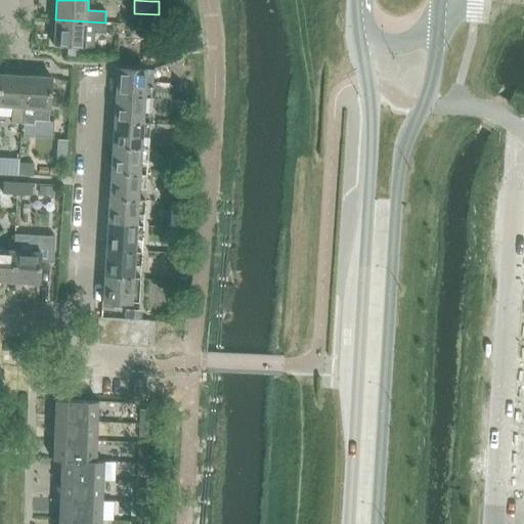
[(105,23),(55,19),(54,44),(86,46),(87,33),(104,34),(105,23)]
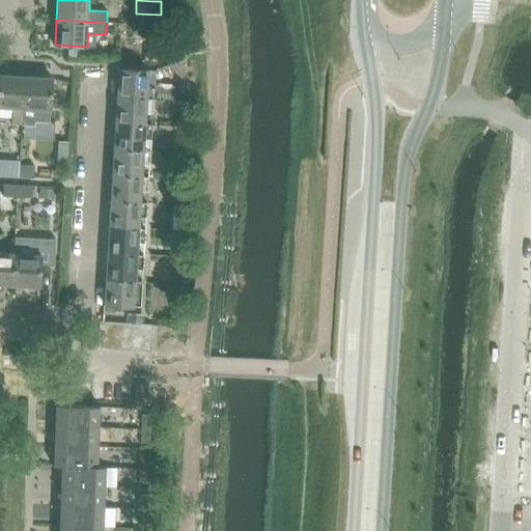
[(144,59),(144,60),(158,61),(158,49),(145,49),(144,59)]
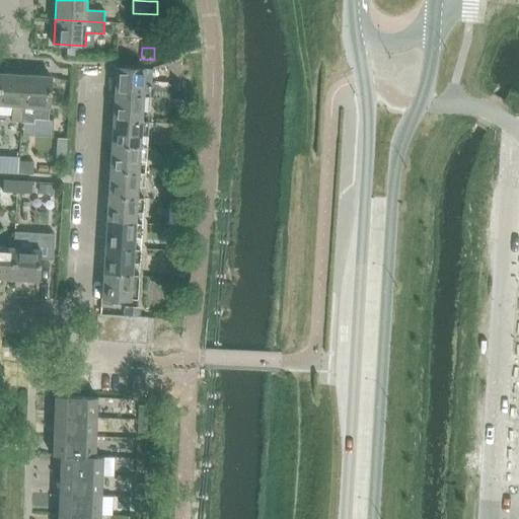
[(117,69),(115,94),(144,96),(145,70),(117,69)]
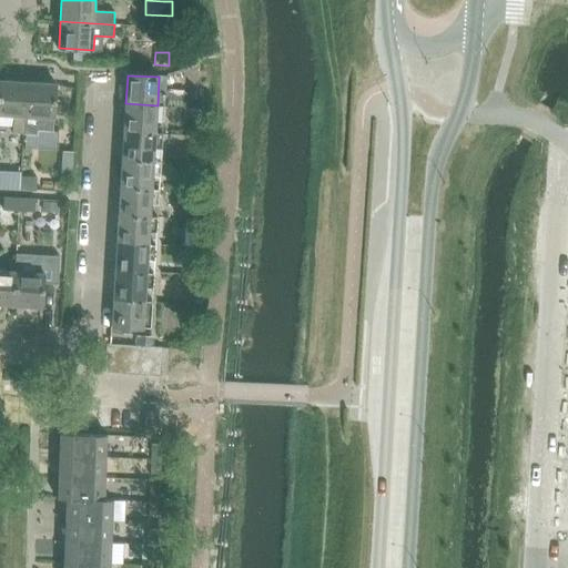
[(0,79),(0,114),(13,115),(12,134),(24,134),(26,115),(27,81),(0,79)]
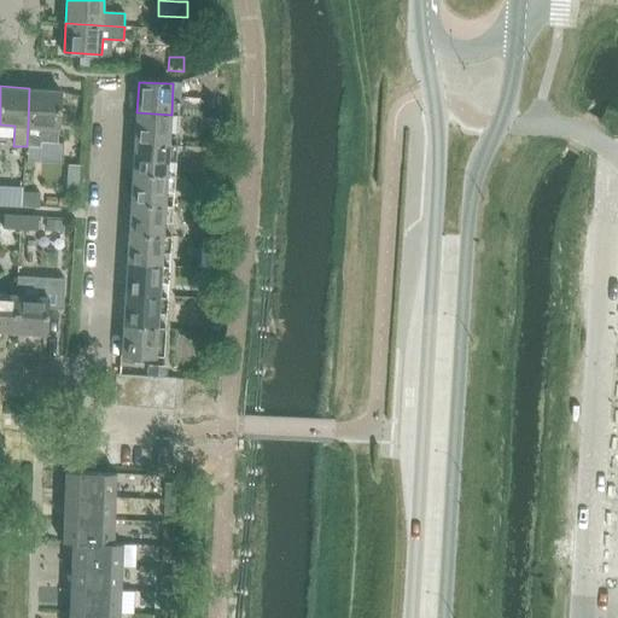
[(28,126),(27,146),(41,147),(41,143),(57,144),(58,128),(59,128),(60,91),(29,88),(28,126)]
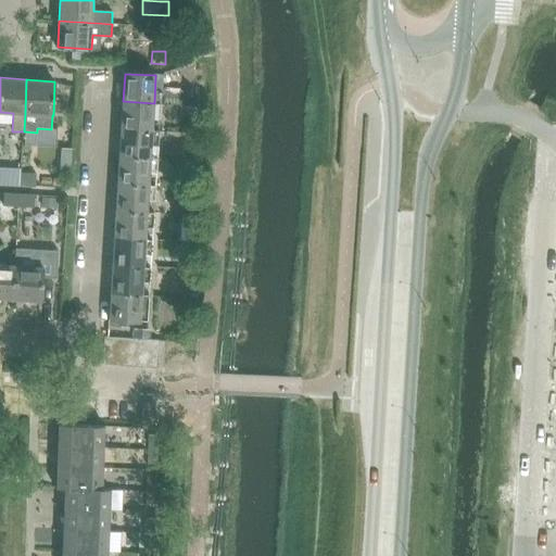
[(123,101),(122,128),(152,130),(154,103),(123,101)]
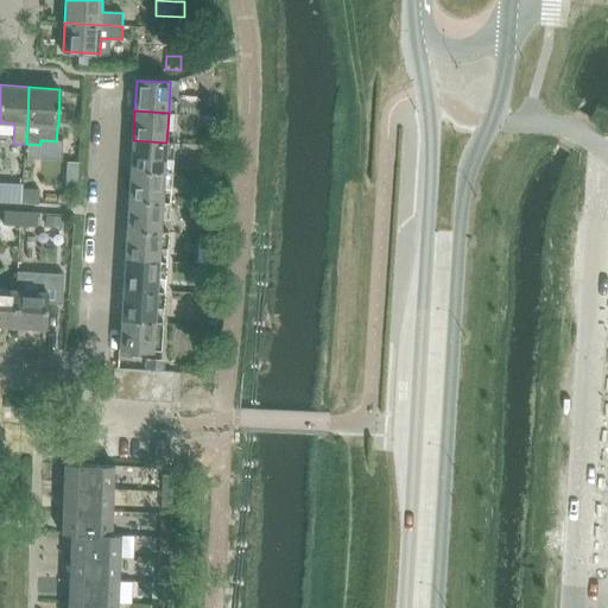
[(201,144),(214,144),(215,134),(201,133),(201,144)]
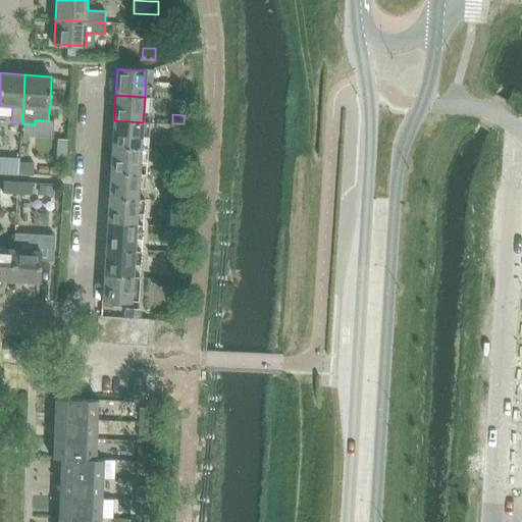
[(114,120),(112,146),(142,148),(143,122),(114,120)]
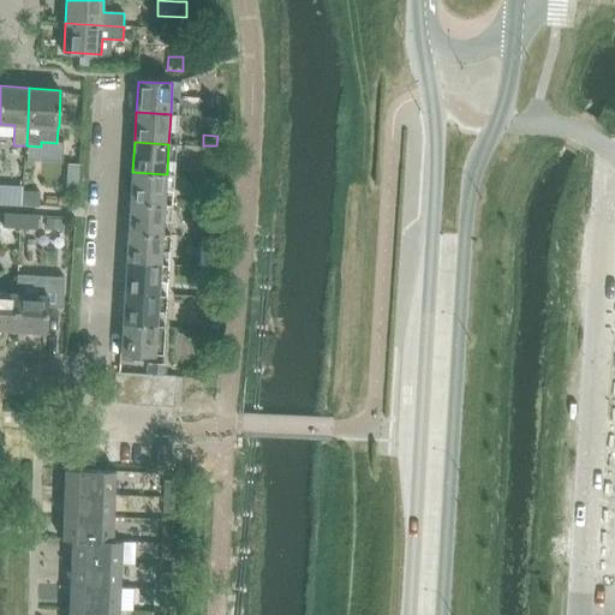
[(214,167),(213,178),(213,180),(215,180),(222,181),(224,168),(215,167),(214,167)]
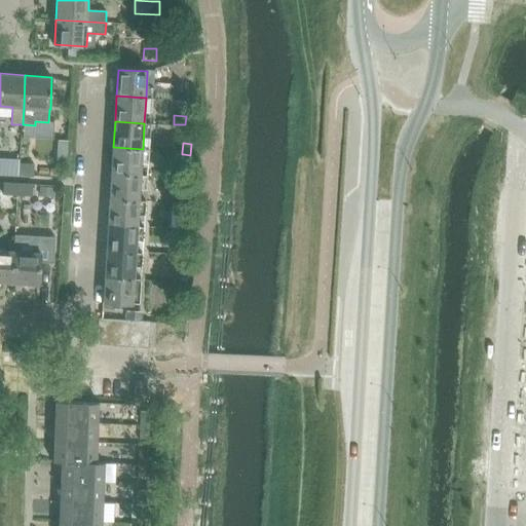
[(113,147),(112,173),(141,175),(143,149),(113,147)]
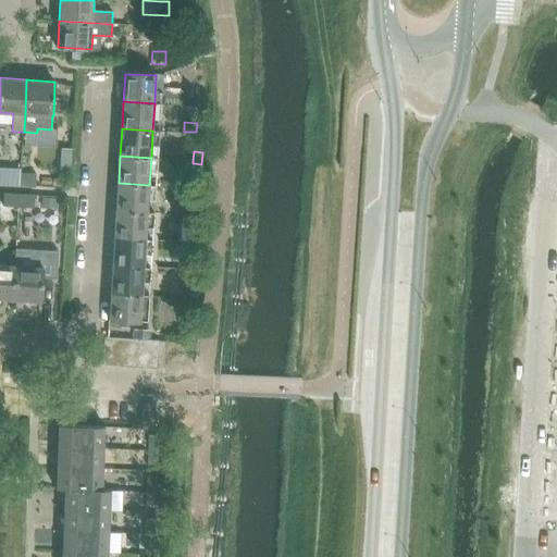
[(0,184),(5,185),(21,186),(22,173),(22,169),(0,168),(0,184)]
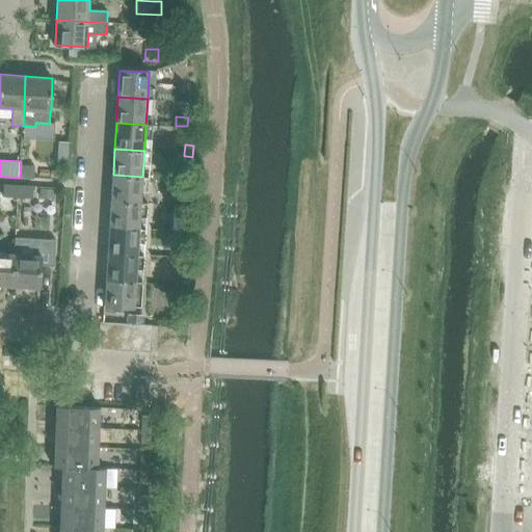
[(21,165),(20,178),(34,179),(35,166),(21,165)]
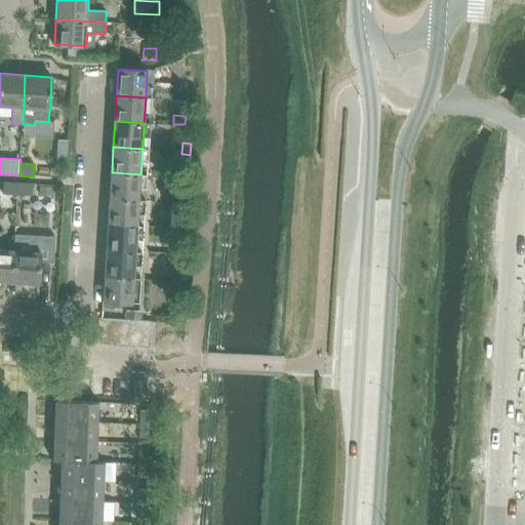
[(112,172),(110,198),(138,200),(140,174),(112,172)]
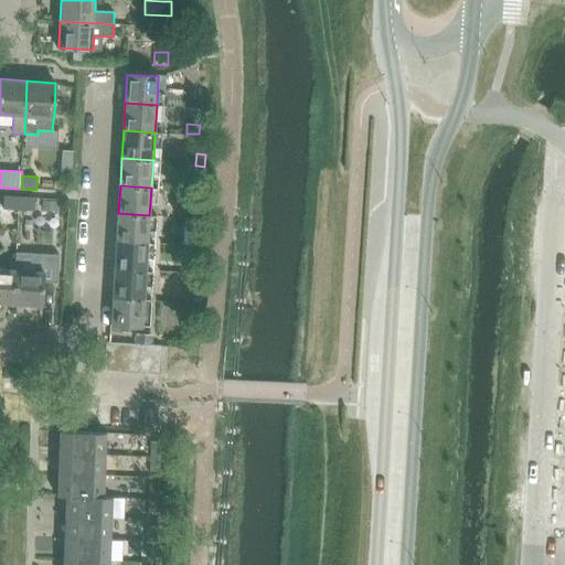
[(4,210),(20,211),(21,198),(4,196),(4,210)]
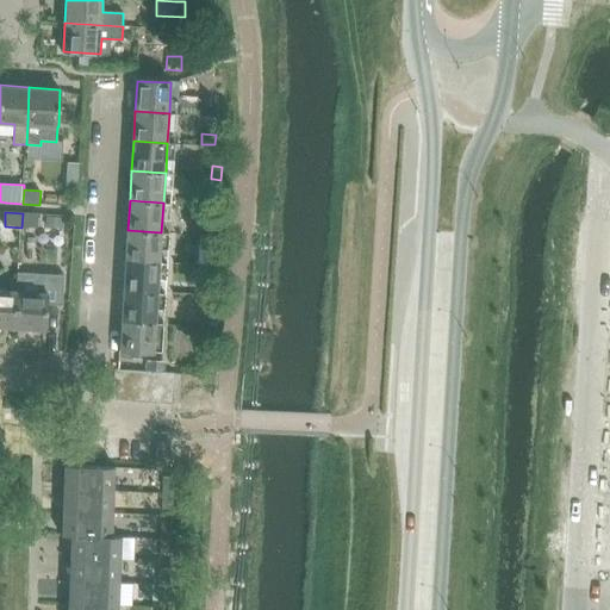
[(23,213),(22,228),(38,229),(39,215),(23,213)]
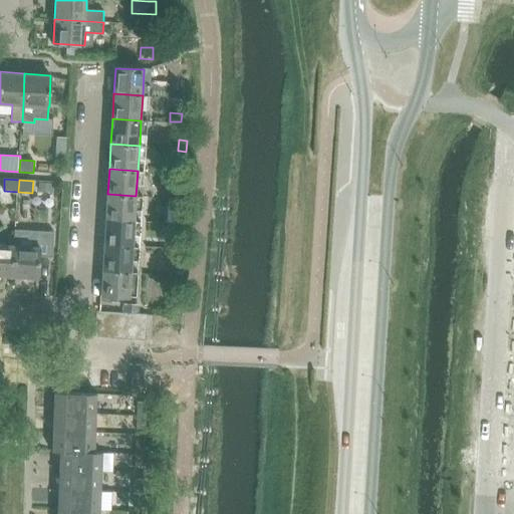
[(40,183),(39,192),(53,193),(54,183),(40,183)]
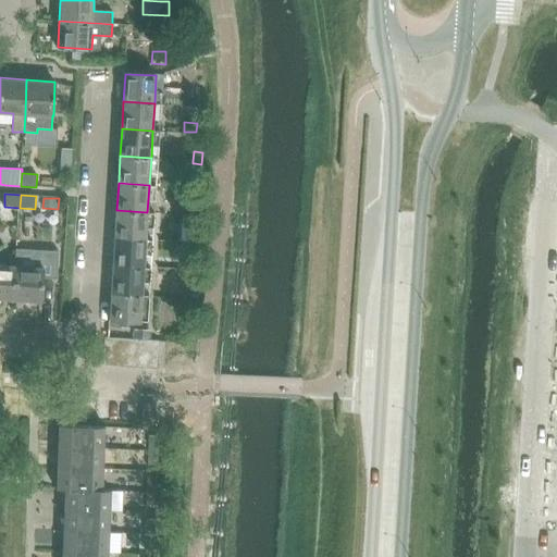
[(116,210),(114,237),(146,239),(147,212),(116,210)]
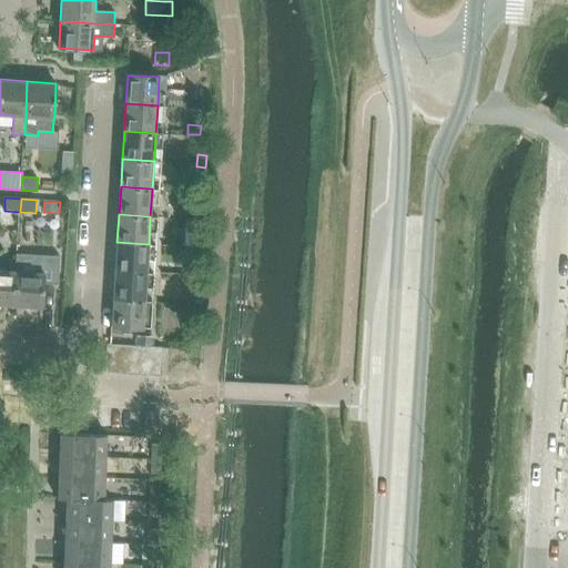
[(117,242),(115,270),(146,272),(149,244),(117,242)]
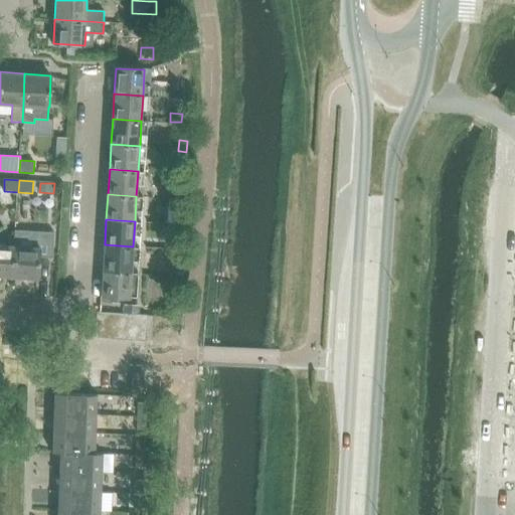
[(14,245),(12,278),(38,279),(39,258),(53,258),(54,232),(15,230),(15,231),(14,245)]
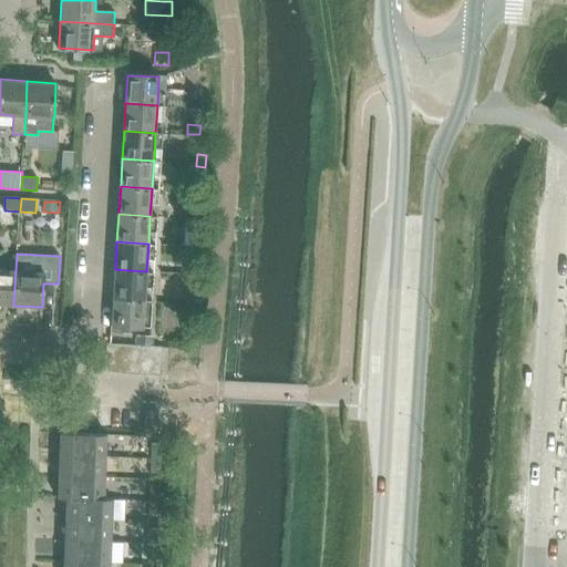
[(0,305),(13,306),(16,270),(0,269),(0,305)]
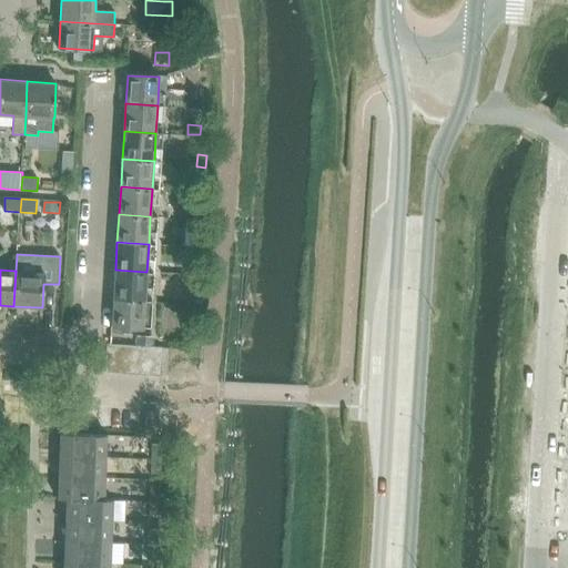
[(115,270),(113,297),(145,300),(146,272),(115,270)]
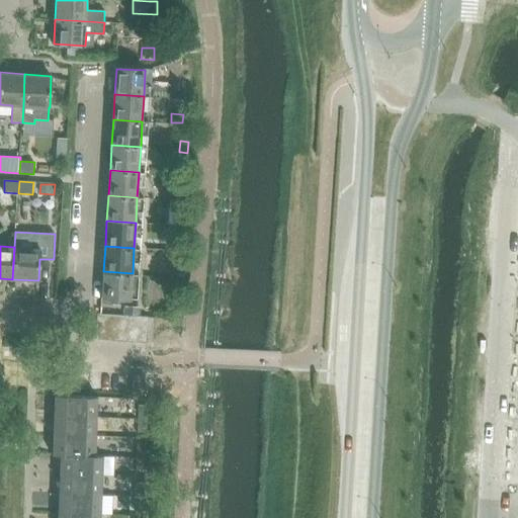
[(133,273),(103,271),(102,297),(131,299),(133,273)]
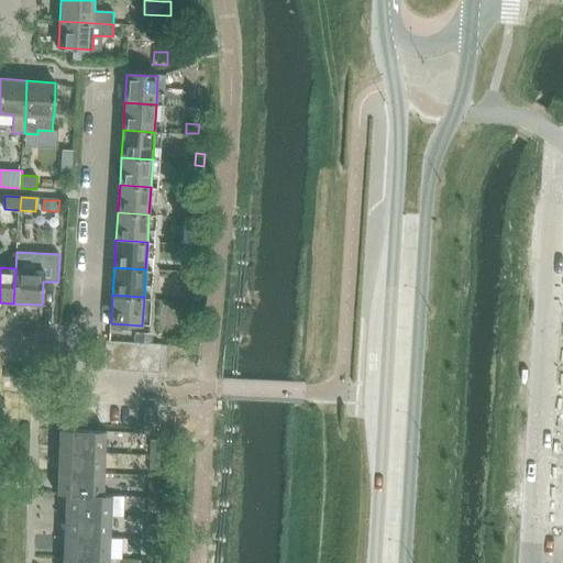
[(147,344),(151,344),(152,341),(152,333),(151,333),(134,332),(134,343),(147,344)]
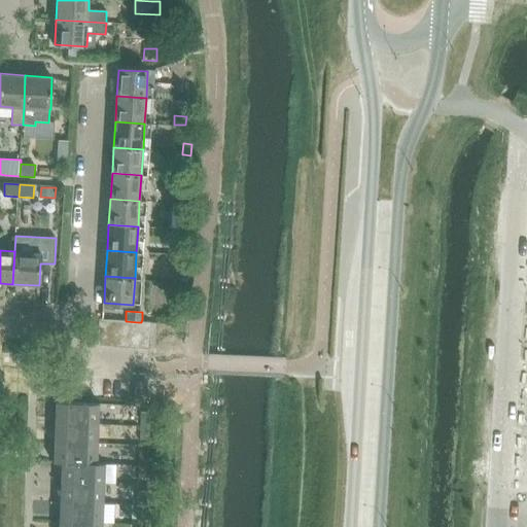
[(98,345),(110,346),(112,320),(100,319),(98,345)]
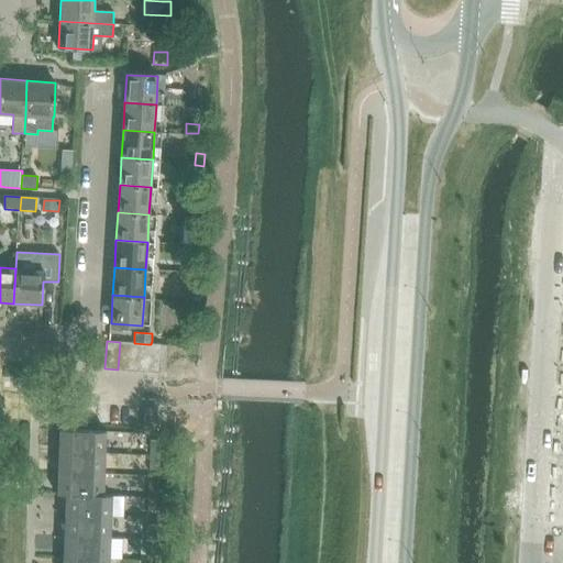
[(118,370),(132,370),(134,343),(120,342),(118,370)]
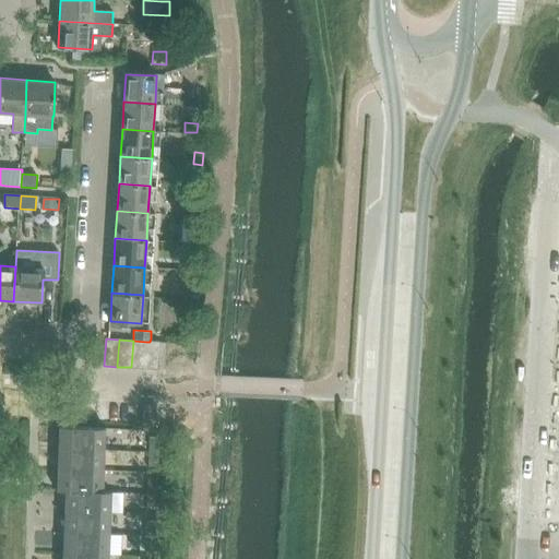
[(131,367),(144,368),(146,342),(133,341),(131,367)]
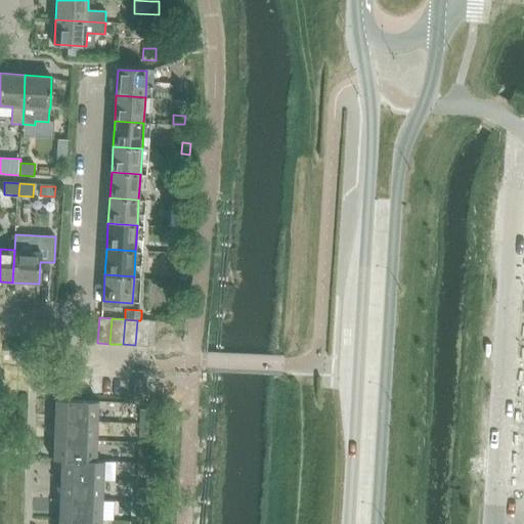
[(137,320),(135,345),(148,346),(150,321),(140,320),(137,320)]
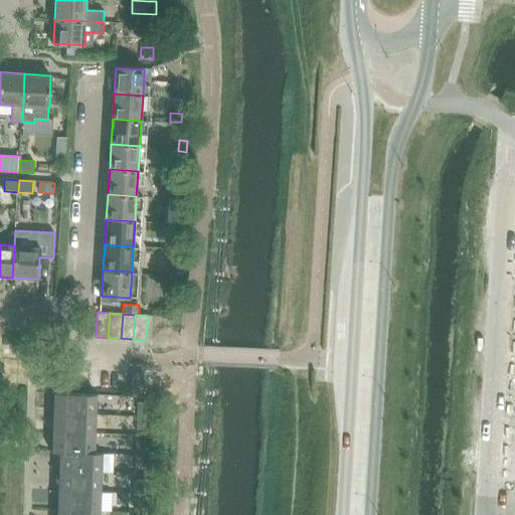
[(131,397),(143,398),(144,373),(132,373),(131,392),(131,397)]
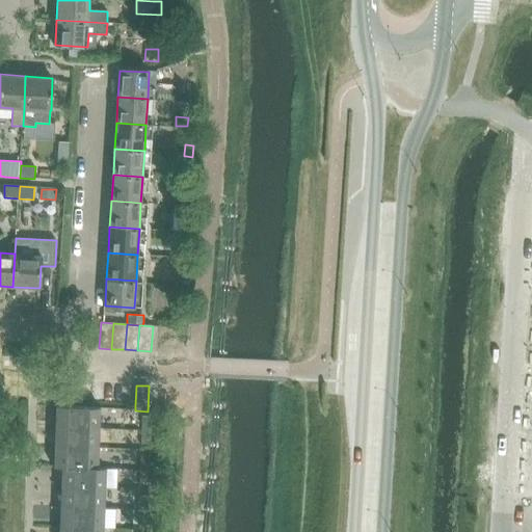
[(55,406),(54,426),(99,428),(100,407),(55,406)]
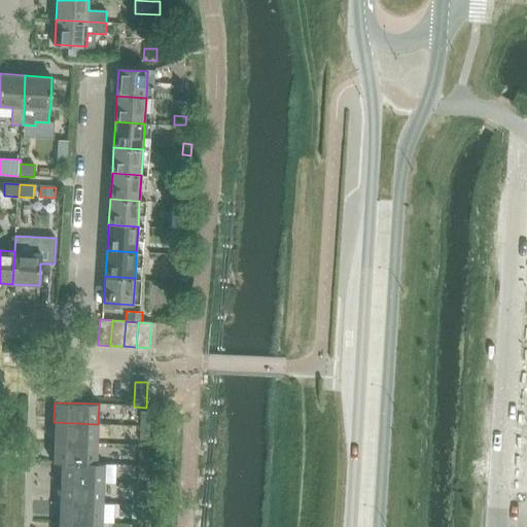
[(141,413),(140,427),(149,427),(150,413),(141,413)]
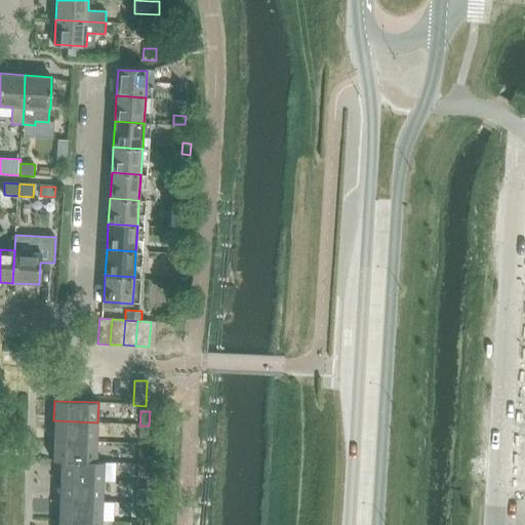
[(53,420),(53,440),(96,442),(97,422),(53,420)]
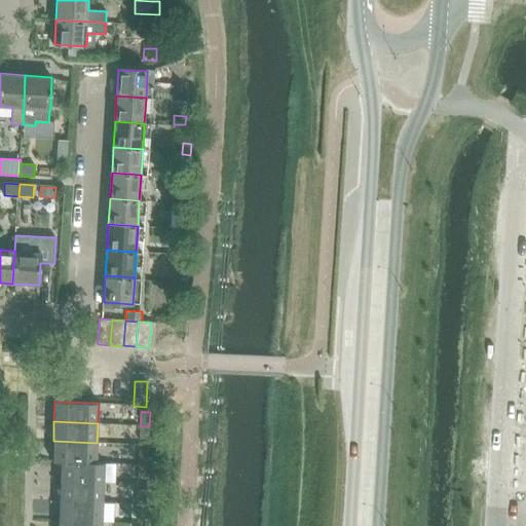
[(149,426),(140,426),(140,440),(149,440),(149,426)]
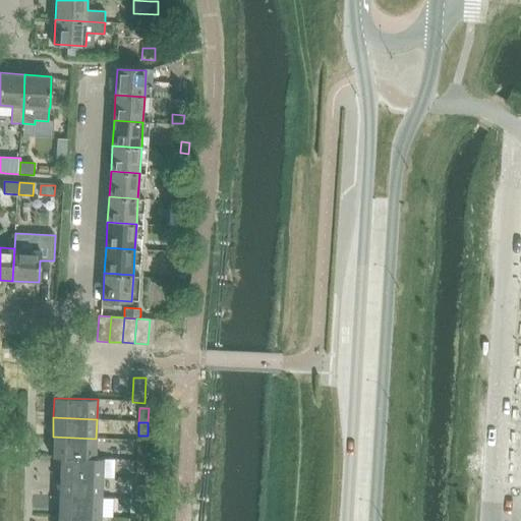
[(52,456),(60,456),(95,458),(95,457),(96,439),(53,437),(52,456)]
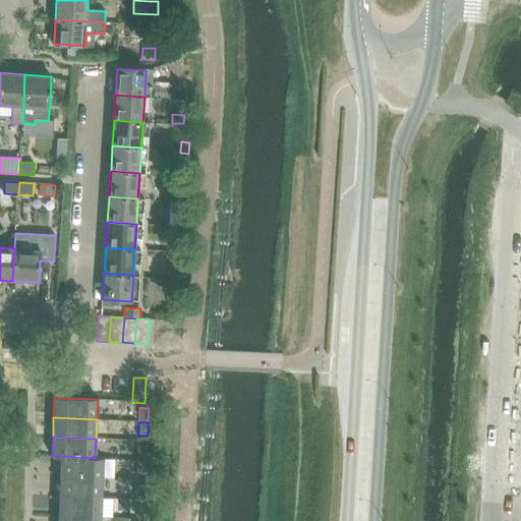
[(137,447),(137,461),(147,461),(147,447),(137,447)]
